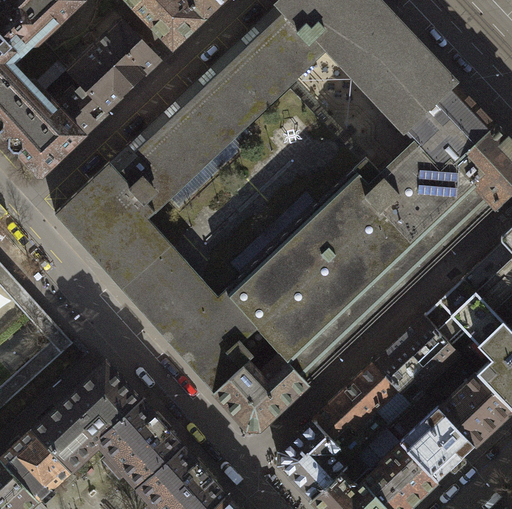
[(80,135),(60,114),(54,118),(44,109),(43,100),(36,91),(27,91),(18,82),(12,81),(10,83),(0,72),(0,56),(7,50),(16,60),(78,1),(76,0),(0,0),(0,132),(2,132),(8,138),(7,148),(13,154),(20,153),(38,173),(80,135)]
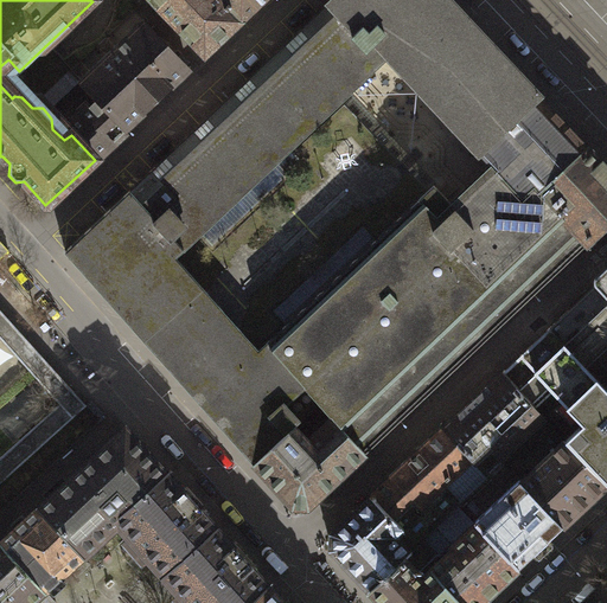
[(149,0),(204,58),(237,27),(212,0),(149,0)]
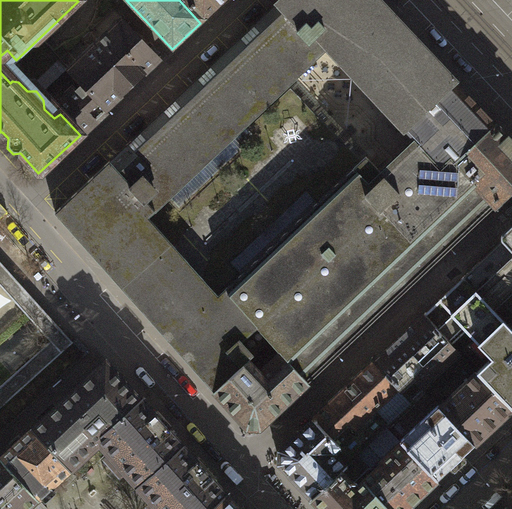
[(225,0),(179,0),(200,23),(225,0)]
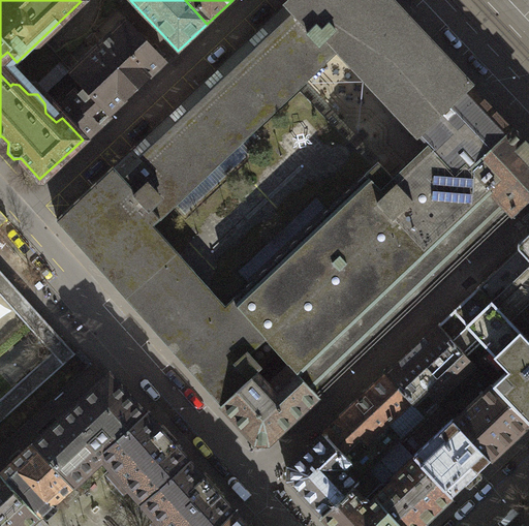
[(387,0),(292,0),(291,1),(340,53),(422,137),(428,145),(460,179),(470,168),(512,128),(472,89),(387,0)]
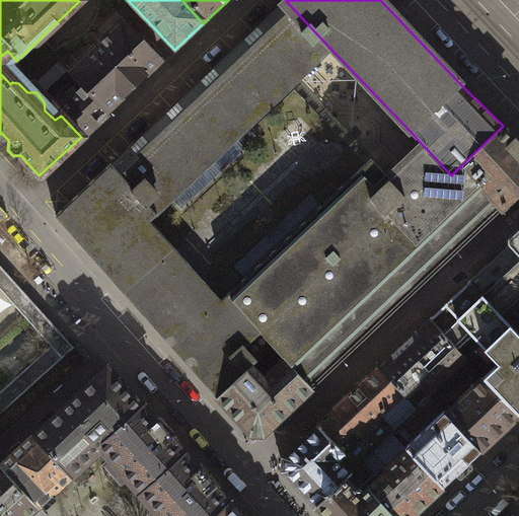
[(110,167),(155,218),(334,52),(286,1),(110,167)]
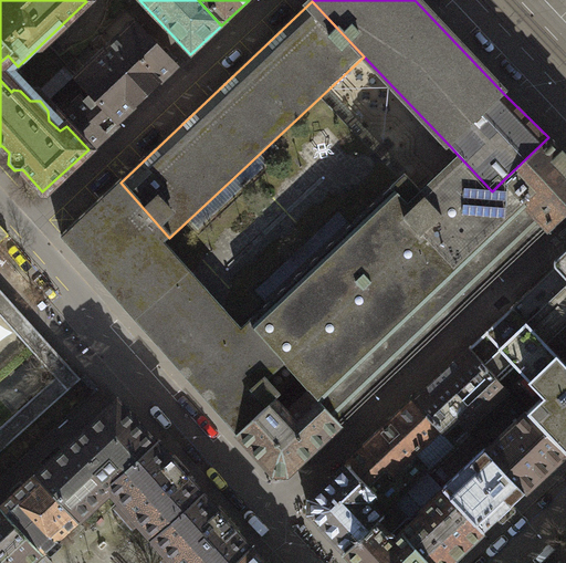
[(134,23),(75,81),(90,95),(116,123),(175,65),(134,23)]
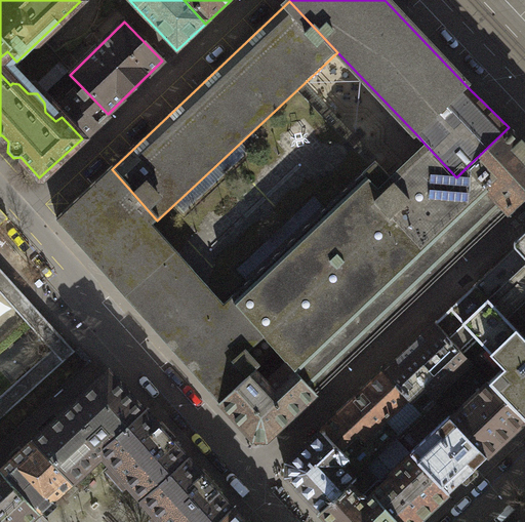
[(62,117),(82,138),(108,114),(83,88),(57,113),(62,117)]
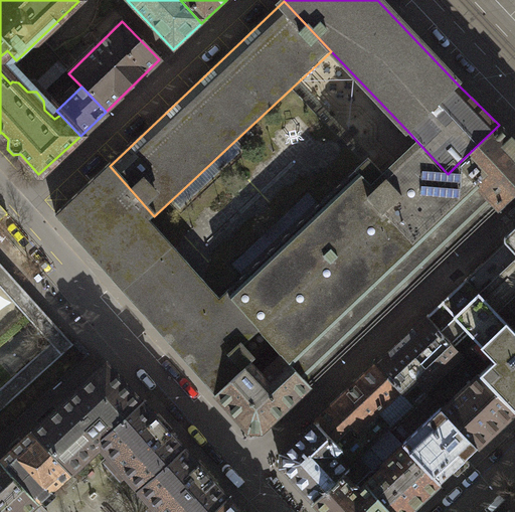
[(514,191),(514,141),(499,125),(458,164),(499,208),(514,191)]
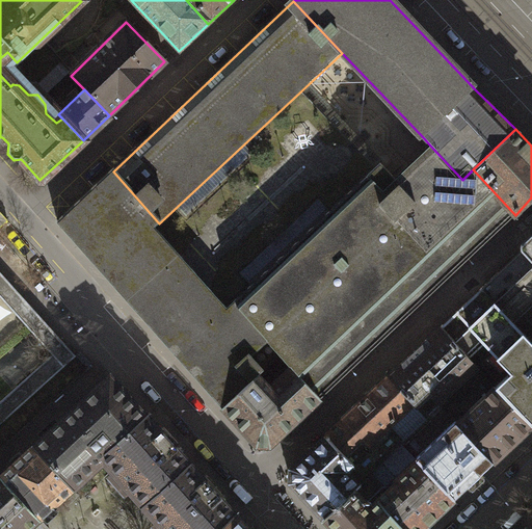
[(473,169),(462,180),(430,146),(395,179),(379,163),(232,303),(276,353),(290,366),(320,398),(515,215),(473,169)]
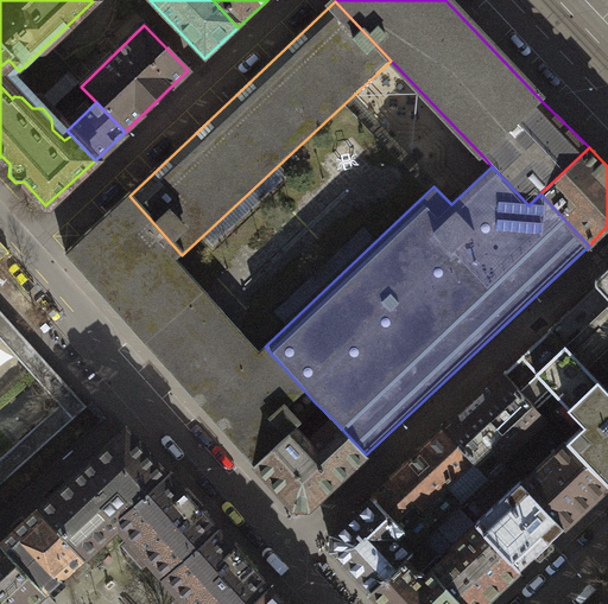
[(65,254),(254,465),(296,428),(292,425),(316,404),(265,347),(259,351),(177,260),(182,255),(130,196),(65,254)]
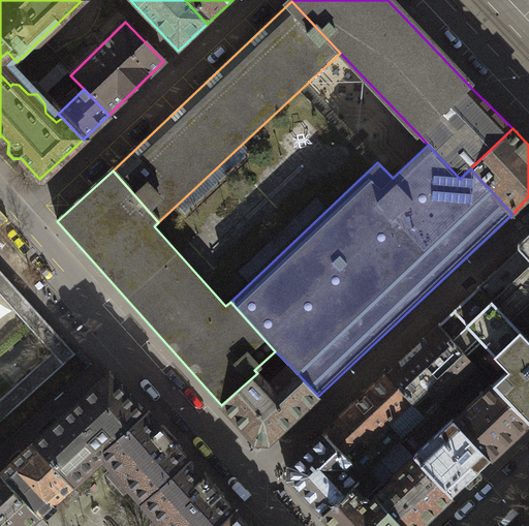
[(0,422),(74,354),(0,272),(0,297),(52,354),(0,401),(0,422)]
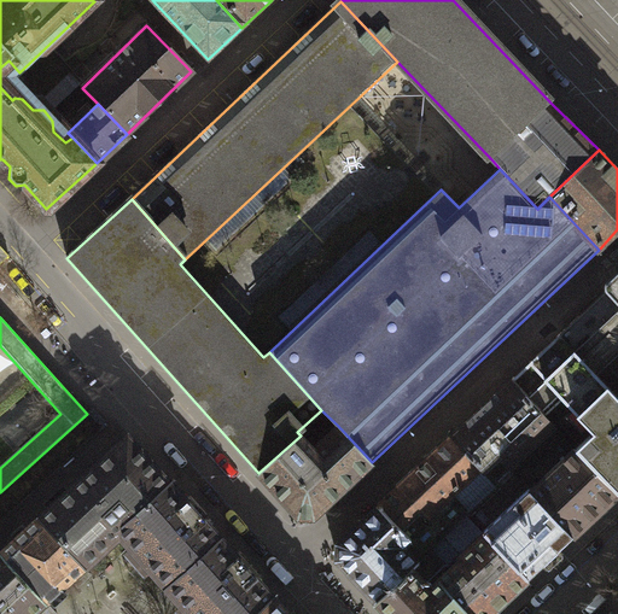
[(617,495),(617,399),(559,337),(529,364),(593,433),(575,450),(617,496),(617,495)]
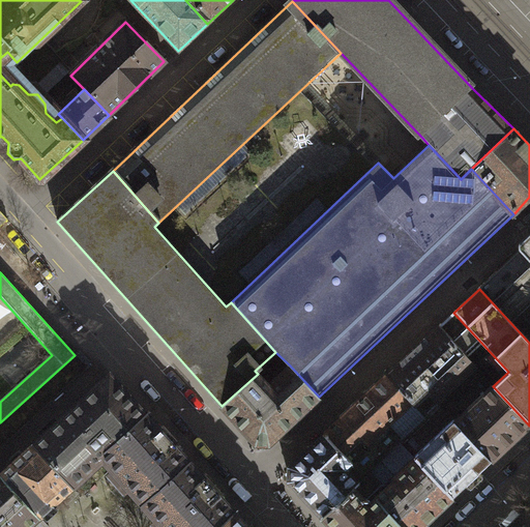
[(438,327),(385,377),(410,403),(413,406),(438,383),(447,392),(464,378),(453,367),(465,355),(438,327)]
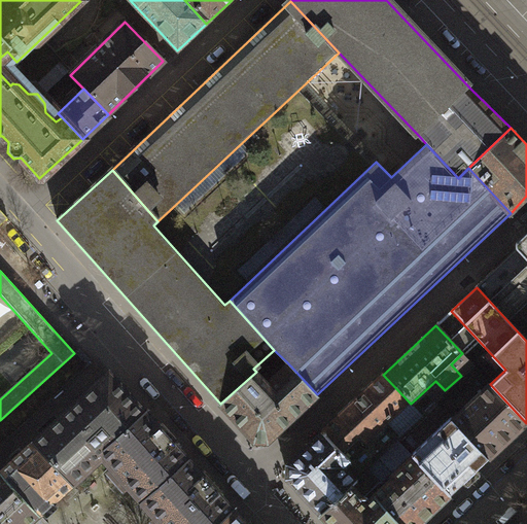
[(256,372),(220,404),(255,444),(270,443),(317,394),(287,362),(269,385),(256,372)]
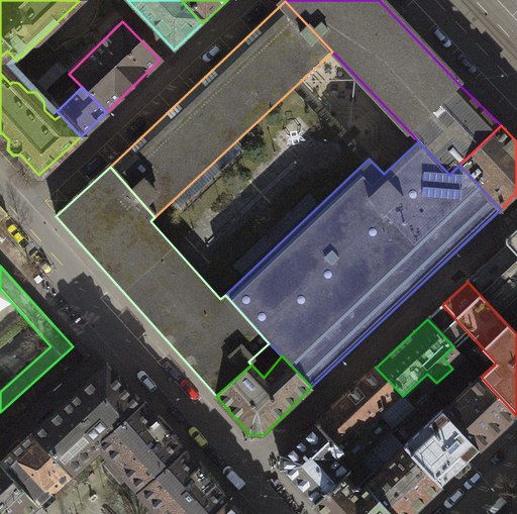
[(140,406),(103,366),(30,432),(71,477),(102,447),(99,444),(140,406)]
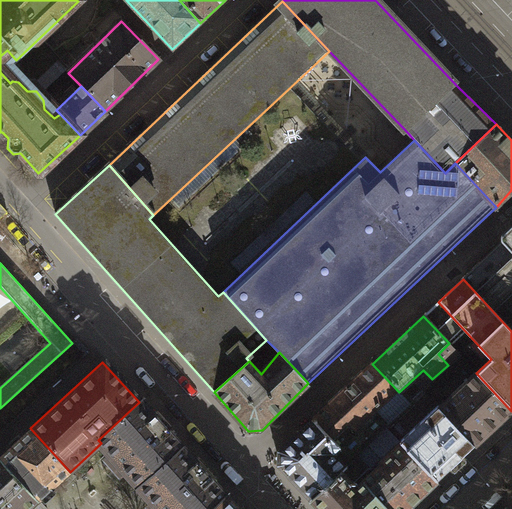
[(396,389),(372,364),(313,420),(333,442),(349,428),(366,446),(387,427),(373,411),(396,389)]
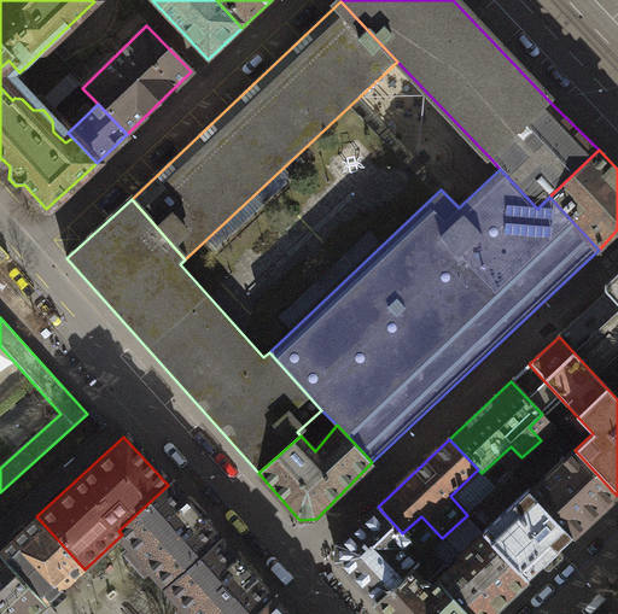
[(617,496),(575,450),(530,493),(575,541),(617,496)]
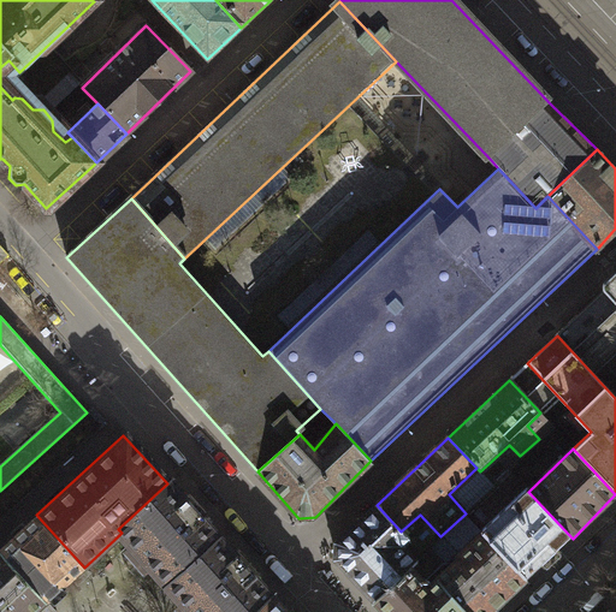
[(219,539),(167,483),(118,529),(122,533),(131,542),(125,548),(146,571),(150,566),(167,586),(219,539)]
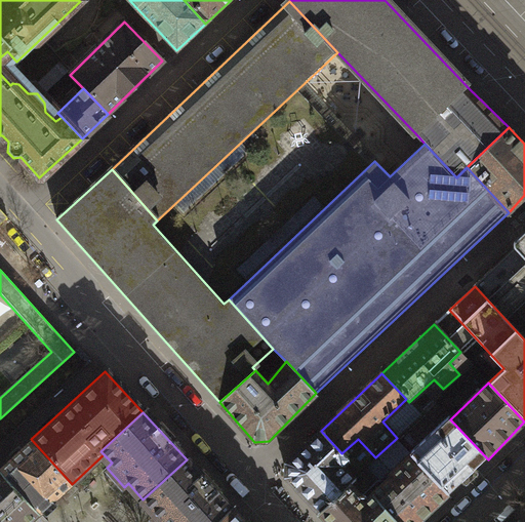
[(488,459),(450,419),(448,417),(411,451),(451,493),(488,459)]
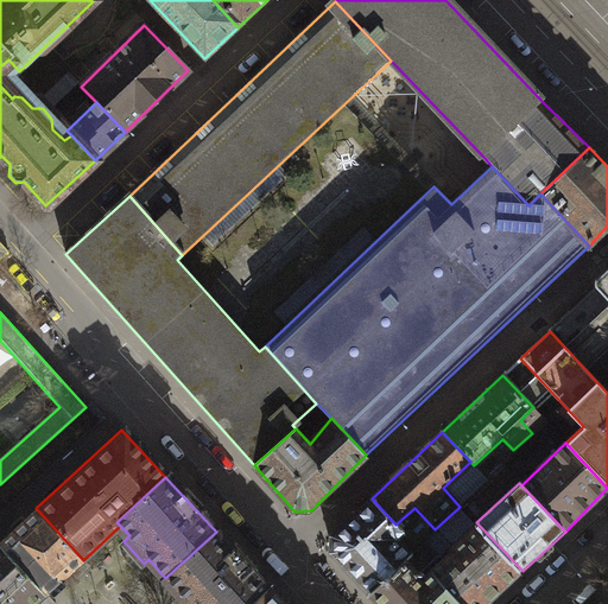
[(331,552),(368,591),(405,558),(435,529),(415,508),(396,525),(372,498),(333,535),(331,552)]
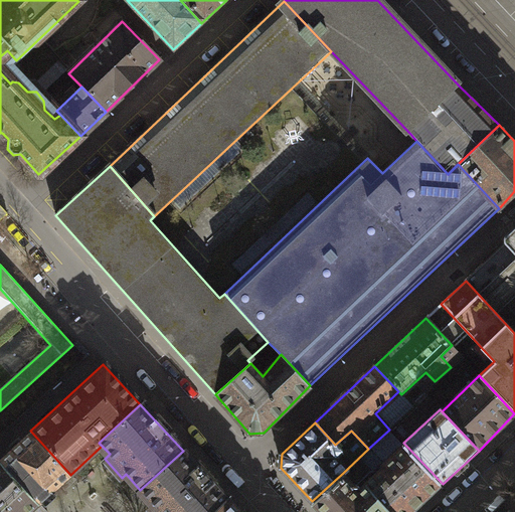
[(403,443),(389,430),(368,449),(343,473),(312,501),(322,511),(411,511),(443,484),(403,443)]
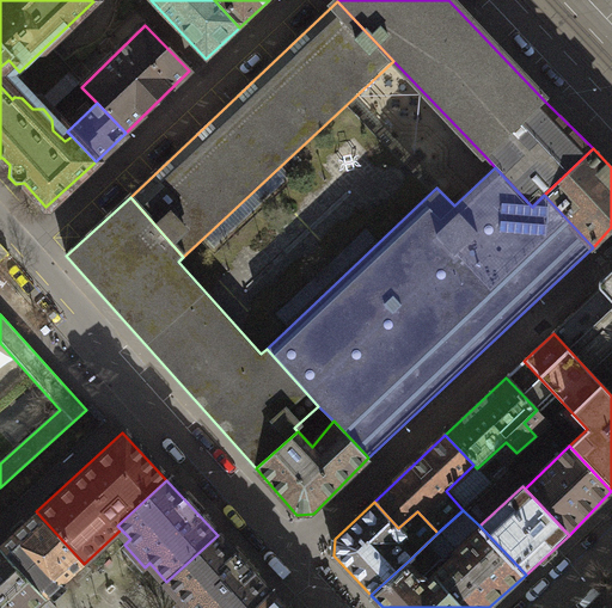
[(36,511),(0,544),(0,553),(44,600),(84,564),(36,511)]
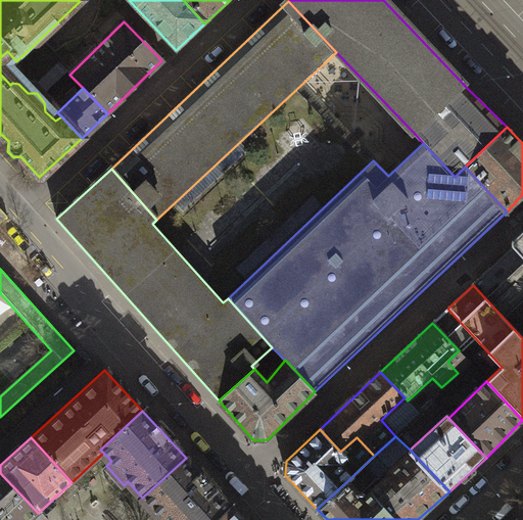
[(216,519),(231,506),(186,458),(142,498),(156,512),(151,516),(154,519),(216,519)]
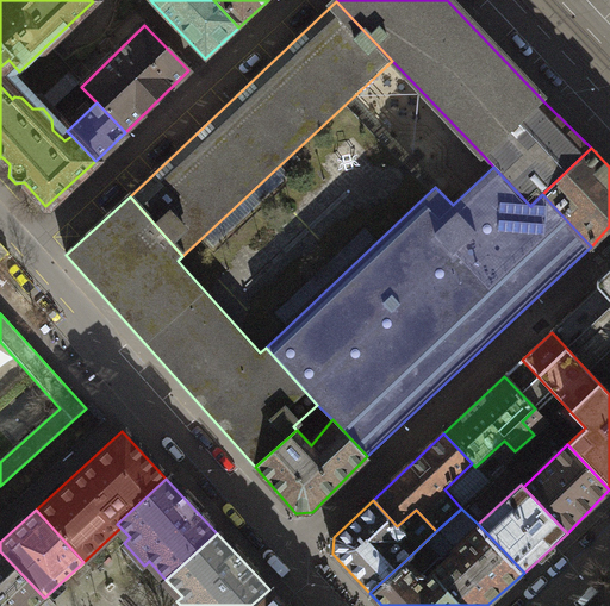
[(0,551),(0,605),(35,605),(44,598),(0,551)]
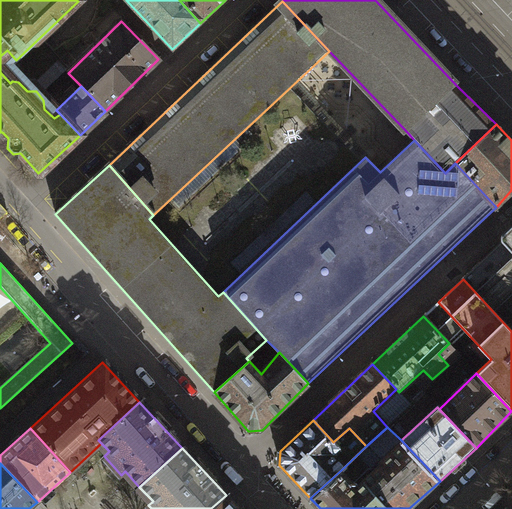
[(238,508),(226,495),(211,508),(238,508)]
